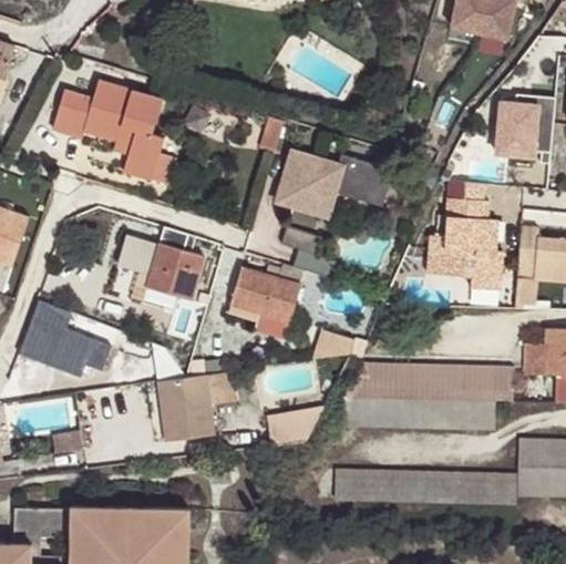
[(456,0),(451,27),(507,38),(515,0),(456,0)]
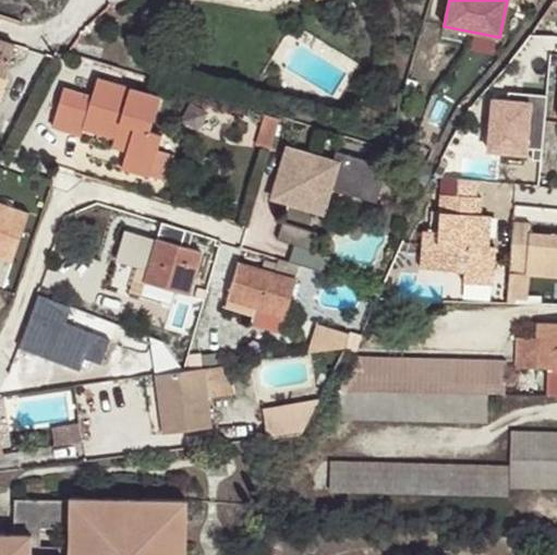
[(556,0),(553,0),(541,19),(556,22),(556,0)]
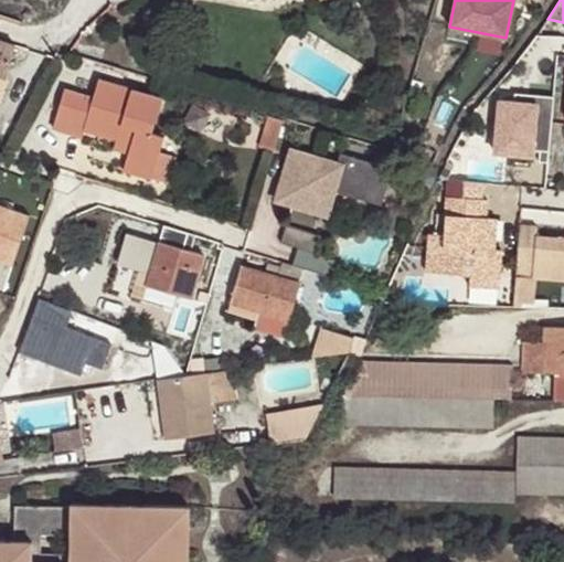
[(561,65),(562,36),(535,35),(515,63),(561,65)]
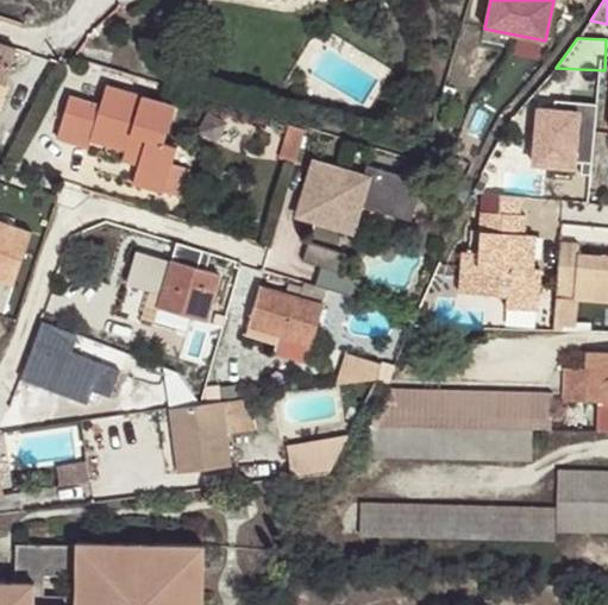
[(14,49),(0,44),(0,81),(5,83),(14,49)]
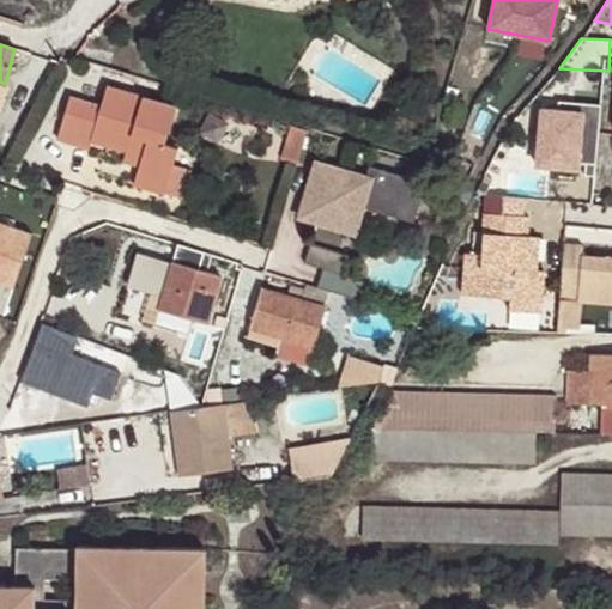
[(101,109),(70,98),(56,139),(88,147),(90,138),(126,148),(143,153),(139,165),(133,186),(163,195),(177,148),(165,145),(175,108),(107,89),(101,109)]
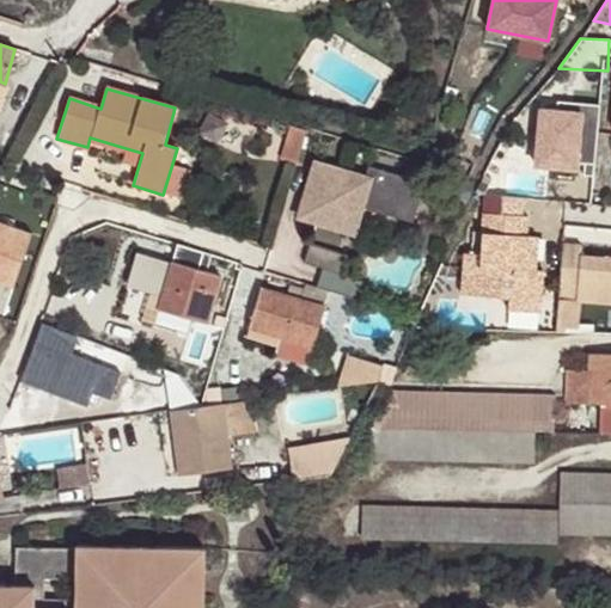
[(581,143),(594,145),(596,106),(533,105),(531,169),(580,170),(581,143)]
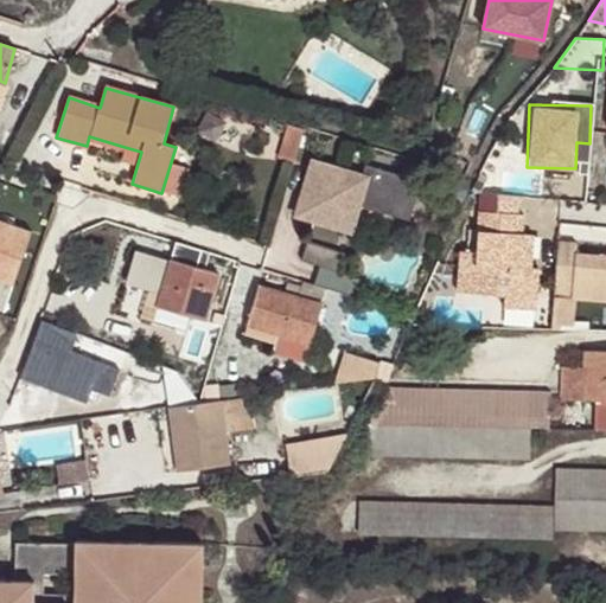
[(293,161),(303,132),(288,127),(279,158),(293,161)]
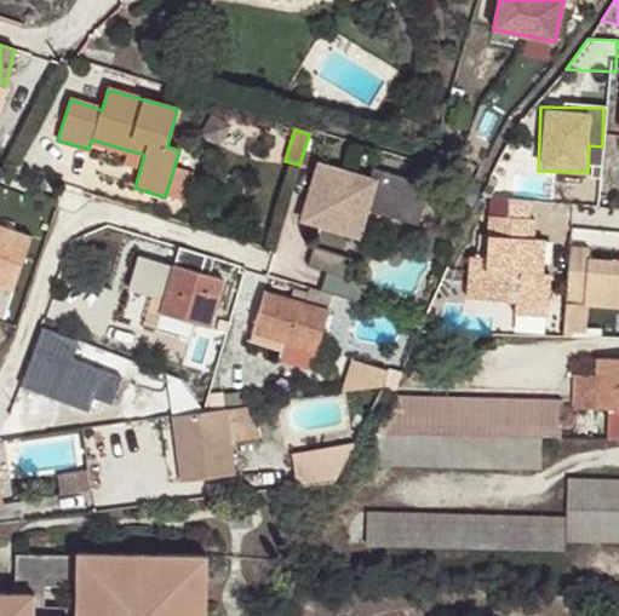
[(144,155),(127,150),(124,162),(141,167),(144,155)]
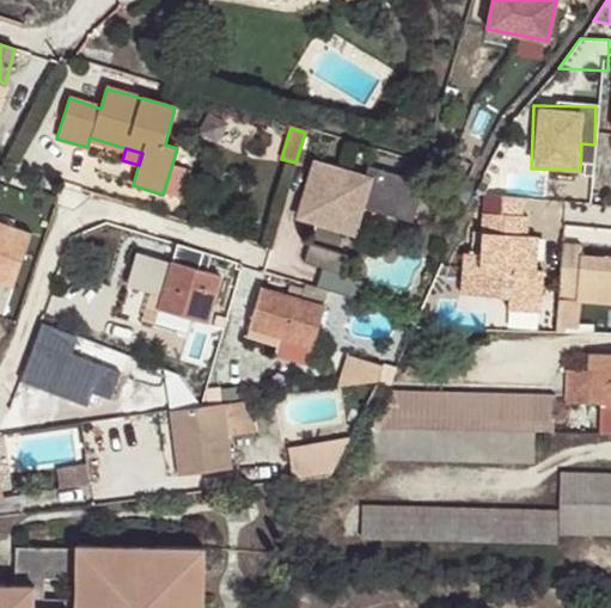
[(196,153),(177,148),(163,195),(182,201),(196,153)]
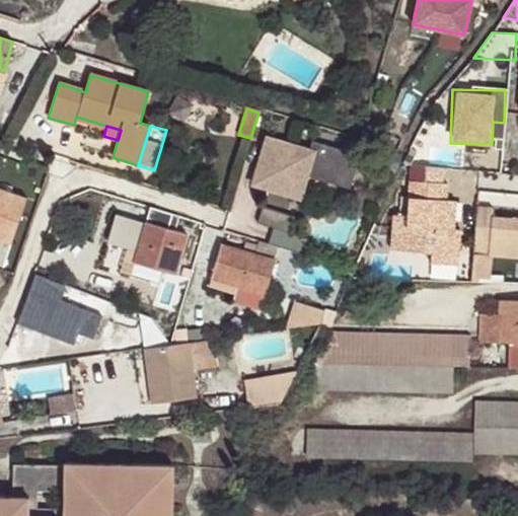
[(414,141),(421,144),(428,146),(431,137),(419,134),(414,141)]
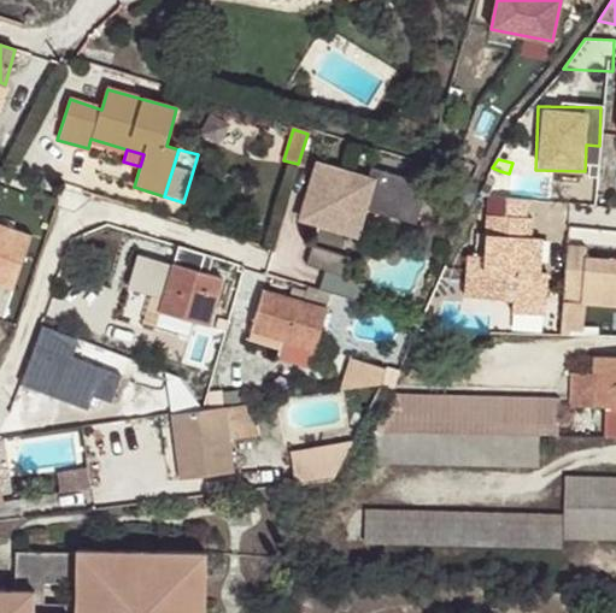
[(317,163),(311,188),(324,192),(339,183),(342,170),(317,163)]
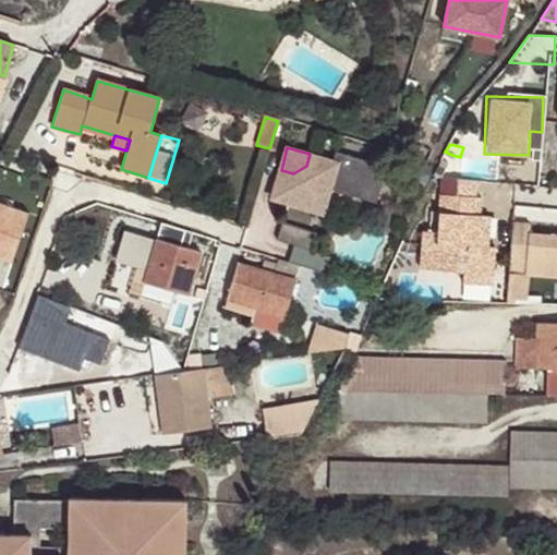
[(433,175),(440,179),(452,155),(445,152),(439,159),(433,175)]
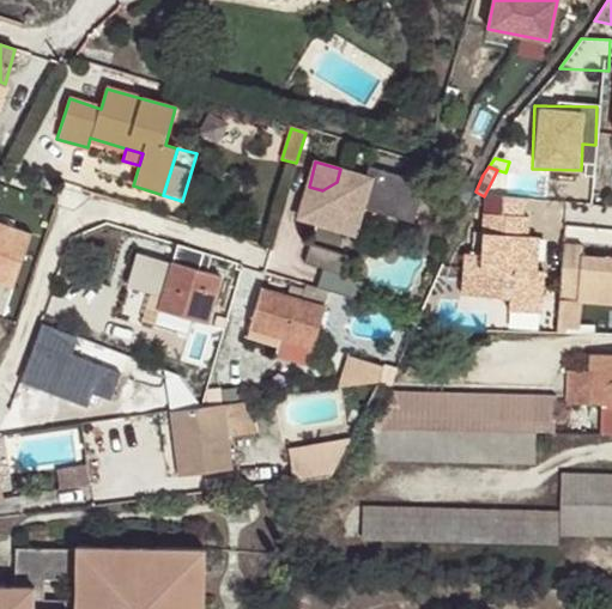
[(322,190),(309,187),(298,220),(328,229),(364,208),(412,223),(423,184),(369,169),(368,177),(340,169),(337,182),(322,190)]
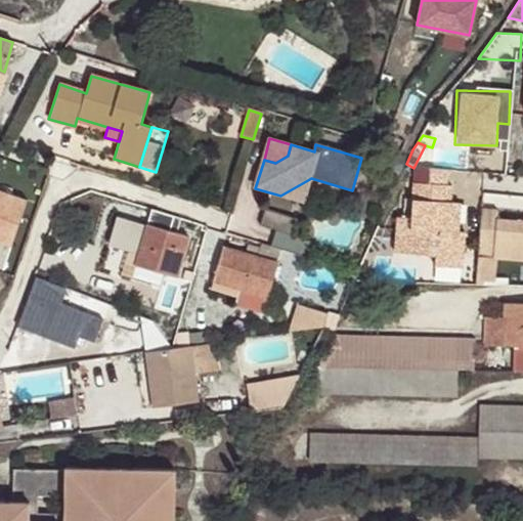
[(446,186),(447,171),(429,169),(429,185),(446,186)]
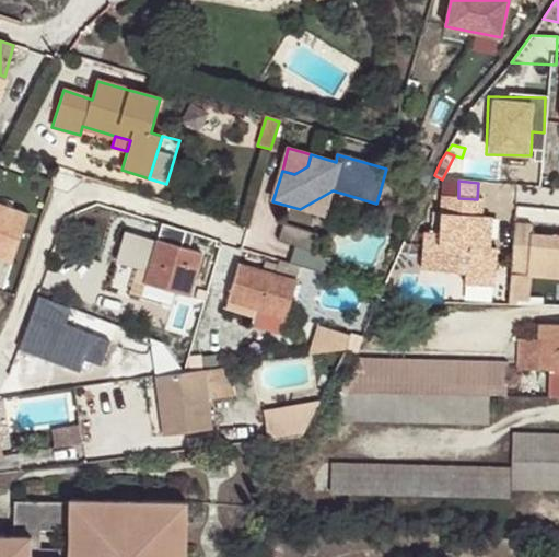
[(333,190),(300,209),(321,216),(327,212),(333,190)]
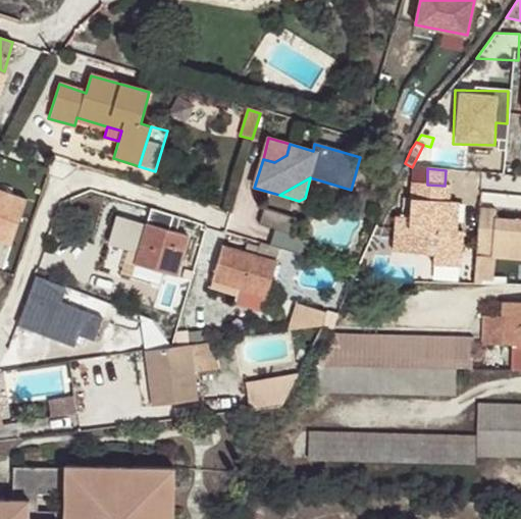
[(449,187),(445,186),(427,185),(412,183),(410,218),(396,217),(393,252),(416,253),(433,254),(432,264),(460,266),(462,232),(454,231),(455,222),(448,221),(449,203),(449,187)]
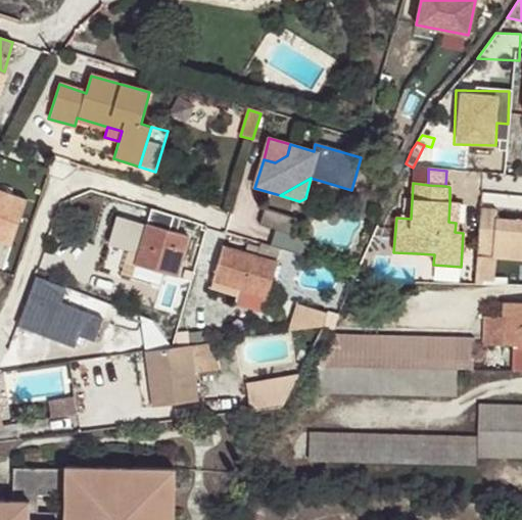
[(0,241),(10,246),(27,200),(0,191),(0,241)]
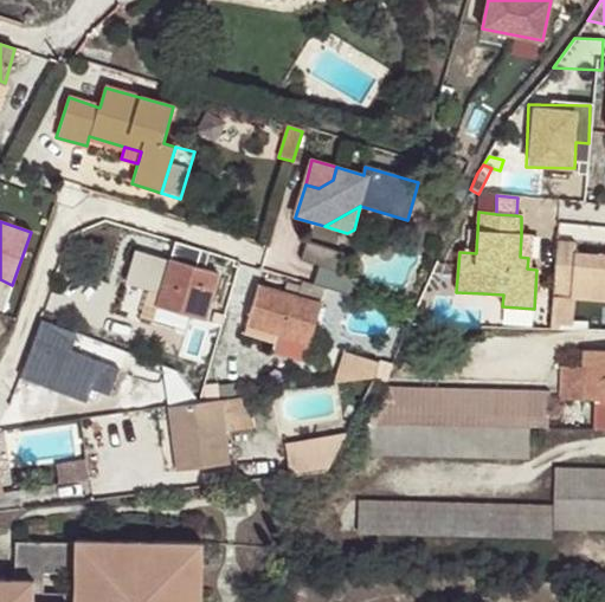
[(574,244),(555,243),(553,297),(571,298),(604,301),(604,256),(573,253),(574,244)]
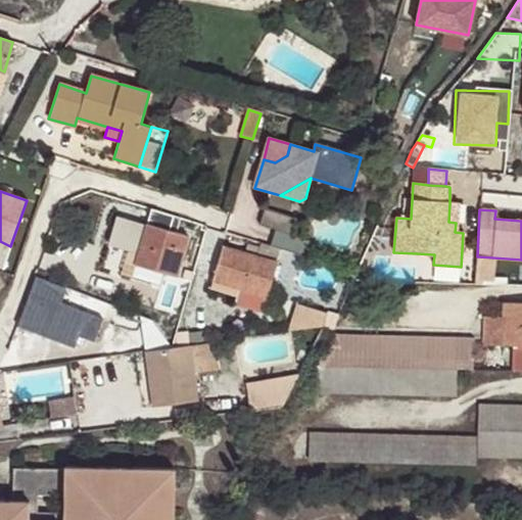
[(292,251),(310,256),(314,245),(310,240),(289,234),(294,219),(265,210),(261,226),(275,230),(271,244),(292,251)]
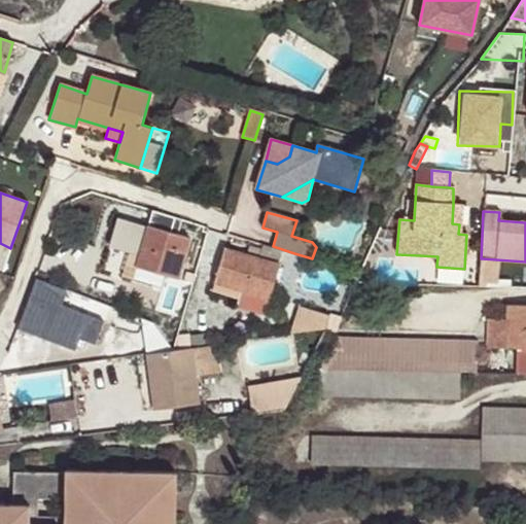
[(151,213),(149,225),(171,230),(174,218),(151,213)]
